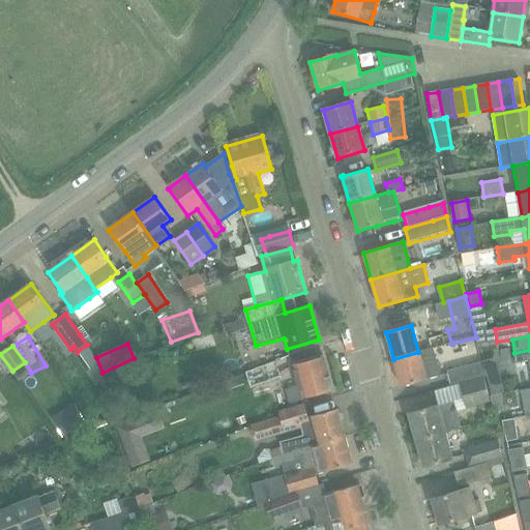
[(418,352),(393,359),(401,386),(439,376),(432,349),(418,352)]
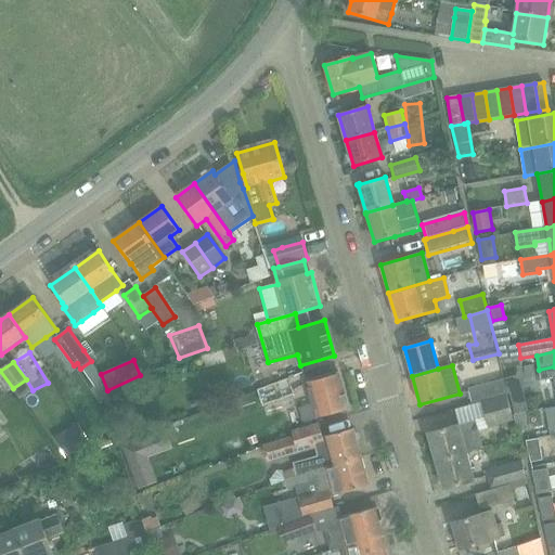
[(554,366),(539,370),(541,383),(554,379),(554,366)]
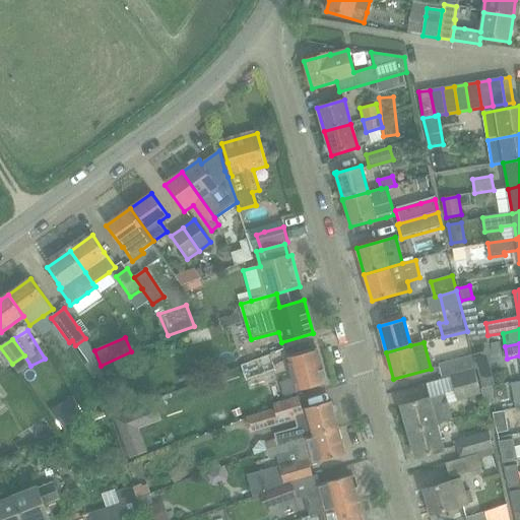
[(318,350),(298,355),(288,358),(295,381),(282,384),(285,395),(327,384),(318,350)]
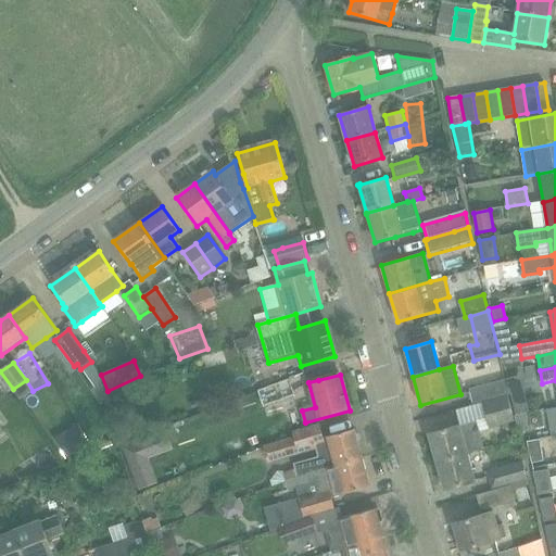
[(257,391),(263,406),(295,395),(290,379),(257,391)]
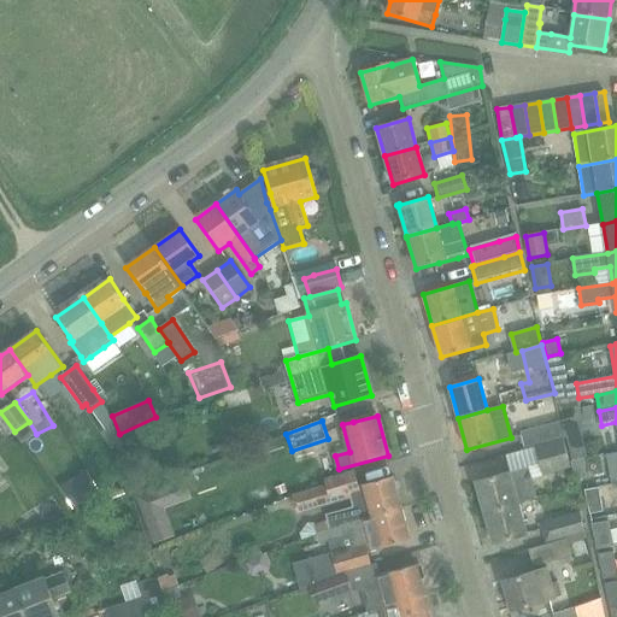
[(527,451),(535,447),(564,439),(559,423),(522,434),(527,451)]
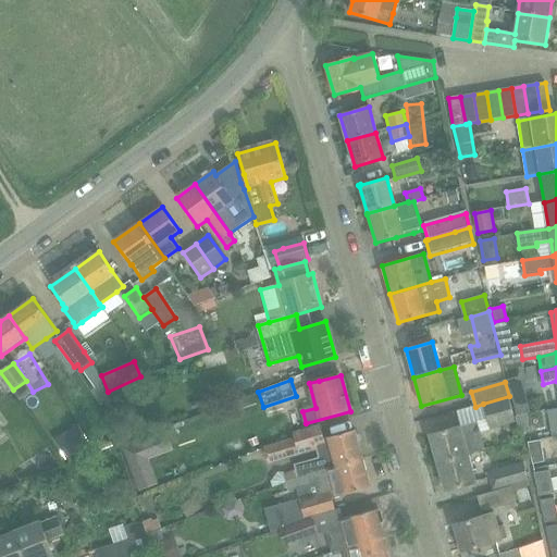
[(509,396),(483,404),(490,430),(516,422),(509,396)]
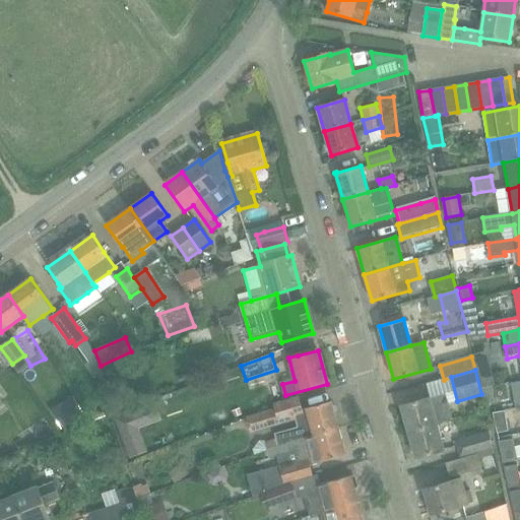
[(495,386),(482,389),(485,402),(491,401),(498,399),(513,396),(510,383),(495,386)]
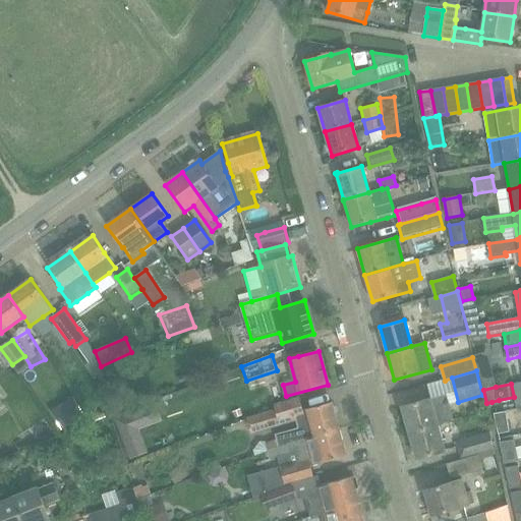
[(409,435),(439,426),(453,422),(446,395),(402,407),(409,435)]
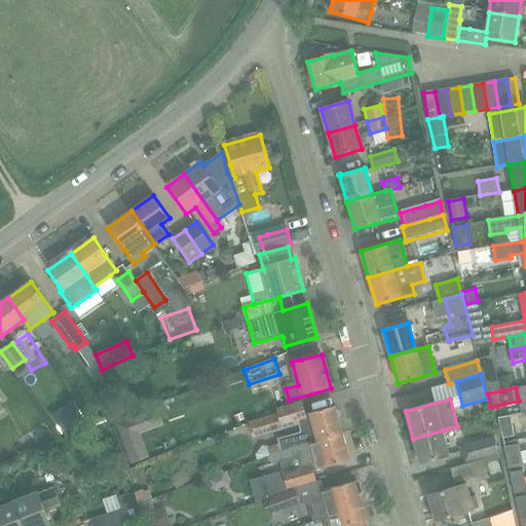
[(74,401),(51,414),(64,433),(86,419),(74,401)]
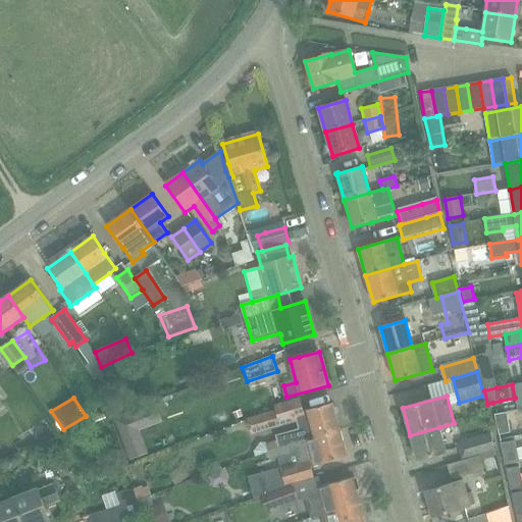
[(276,408),(277,412),(247,421),(251,435),(298,422),(299,429),(276,435),(277,440),(267,445),(269,453),(290,445),(296,444),(304,440),(316,437),(341,430),(332,403),(309,410),(304,411),(301,400),(276,408)]
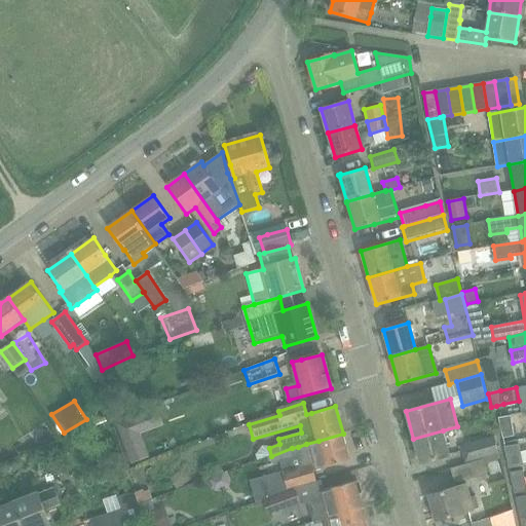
[(157,405),(116,420),(123,439),(141,433),(164,424),(157,405)]
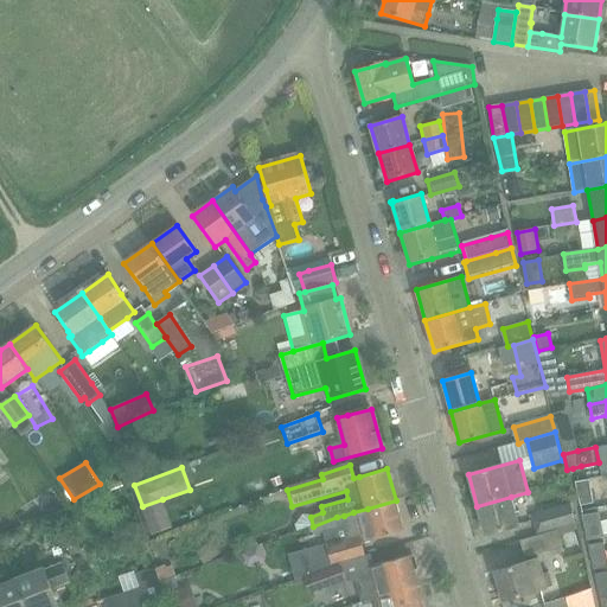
[(576,483),(581,505),(593,503),(588,480),(576,483)]
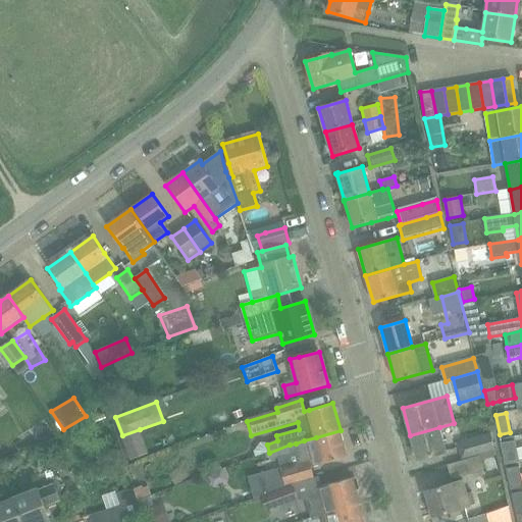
[(439,427),(410,435),(417,460),(446,452),(439,427)]
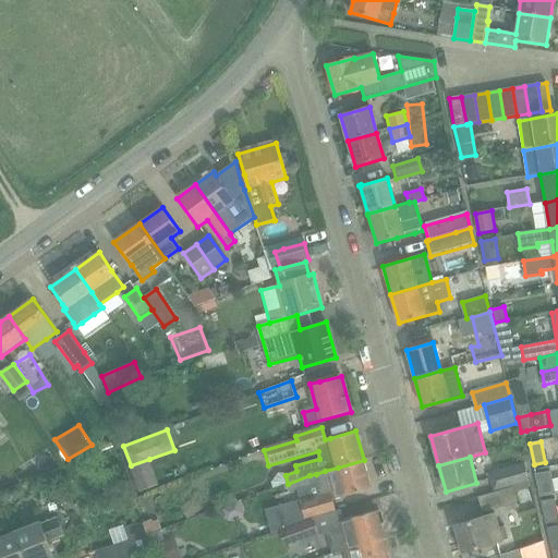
[(372,488),(364,460),(338,468),(325,471),(316,474),(318,485),(320,497),(301,502),(305,519),(336,510),(332,499),(372,488)]
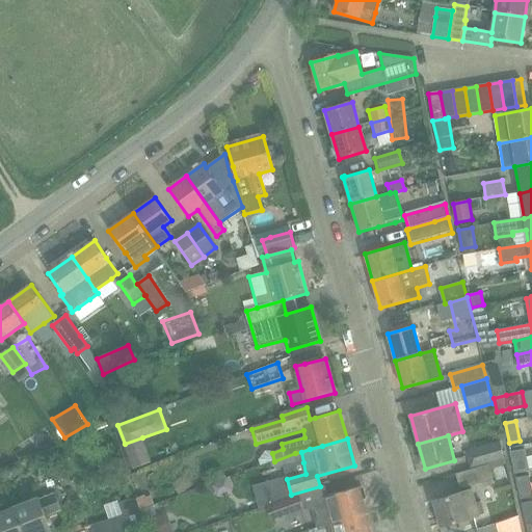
[(467,452),(471,469),(505,458),(500,442),(467,452)]
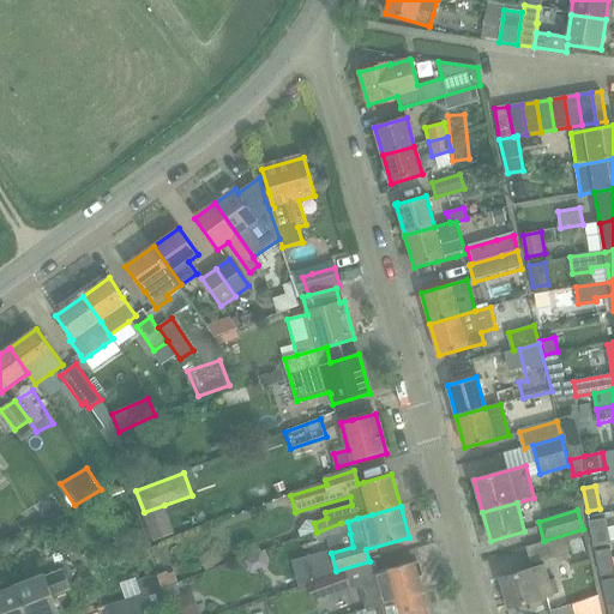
[(589,522),(595,547),(611,543),(606,518),(589,522)]
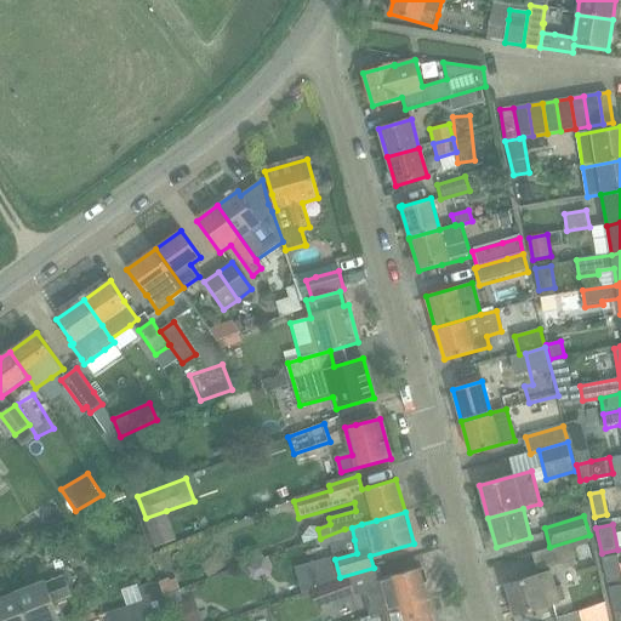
[(352,528),(345,529),(320,539),(323,548),(354,540),(352,528)]
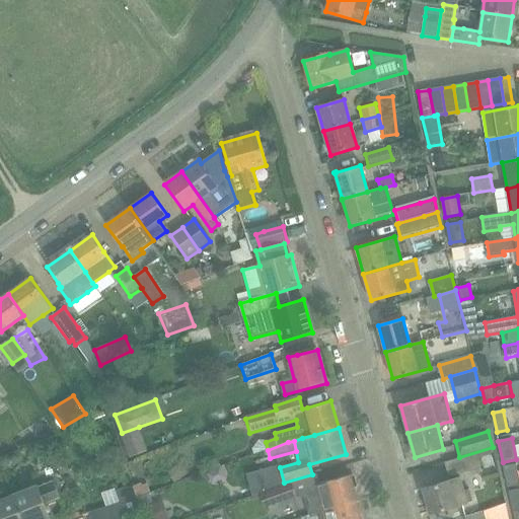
[(471,470),(472,475),(483,472),(476,454),(445,463),(449,477),(471,470)]
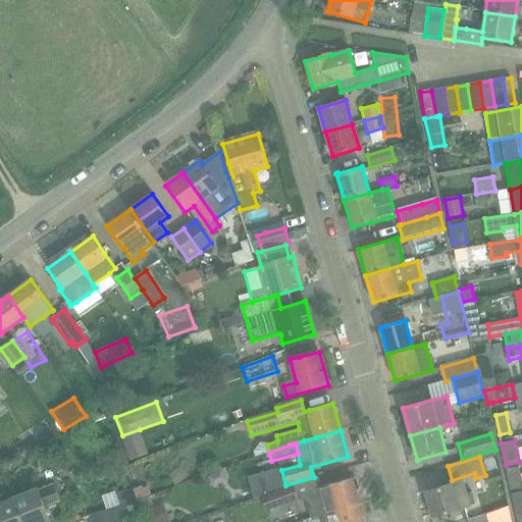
[(507,469),(511,489),(521,486),(521,479),(519,467),(507,469)]
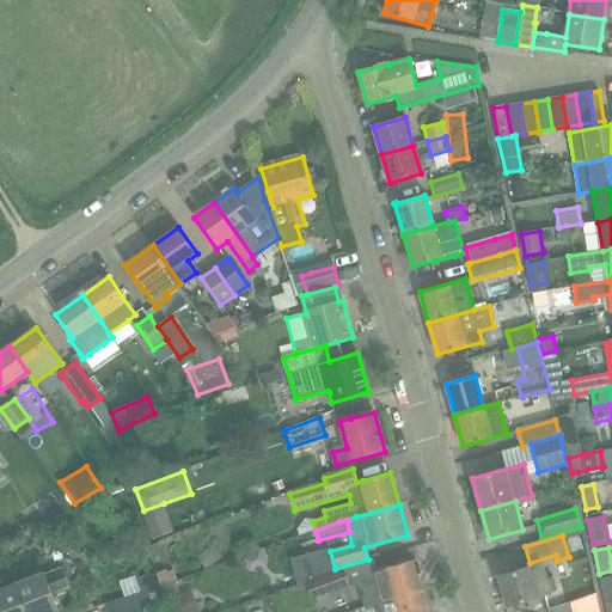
[(329,549),(293,558),(299,581),(335,569),(330,551),(329,549)]
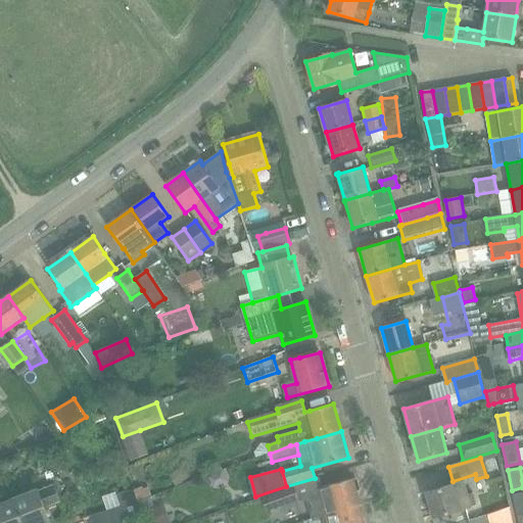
[(151,493),(165,489),(161,478),(148,482),(151,493)]
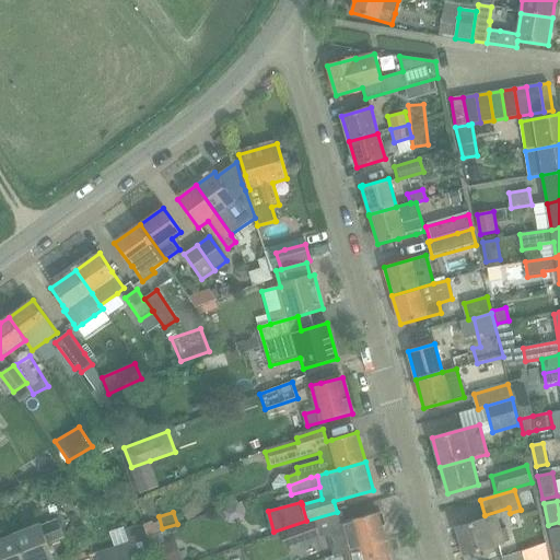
[(378,513),(343,523),(347,534),(335,537),(340,555),(347,552),(386,543),(378,513)]
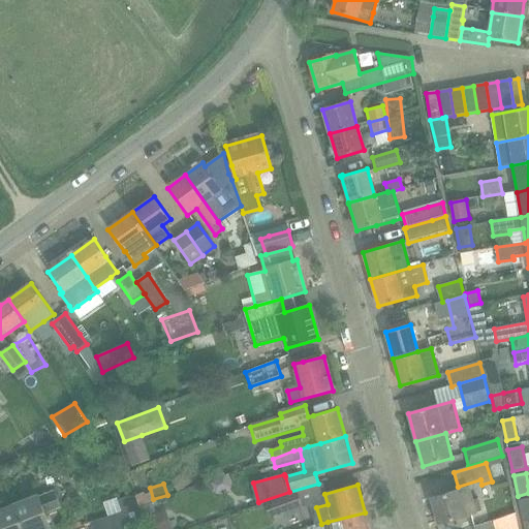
[(481,511),(478,499),(473,500),(469,488),(431,498),(439,524),(466,516),(481,511)]
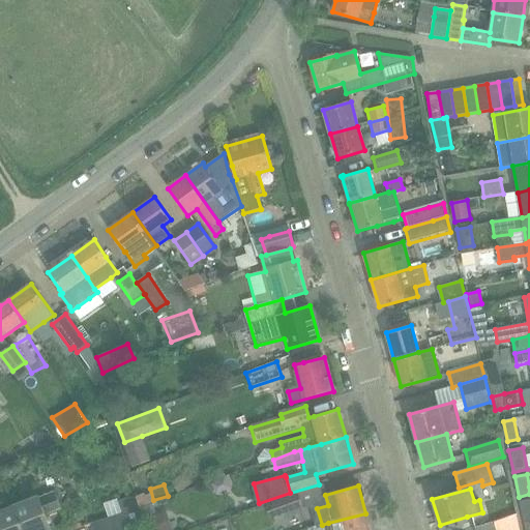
[(38,497),(13,506),(22,529),(49,529),(51,529),(46,514),(51,512),(61,508),(55,493),(45,497),(39,499),(38,497)]
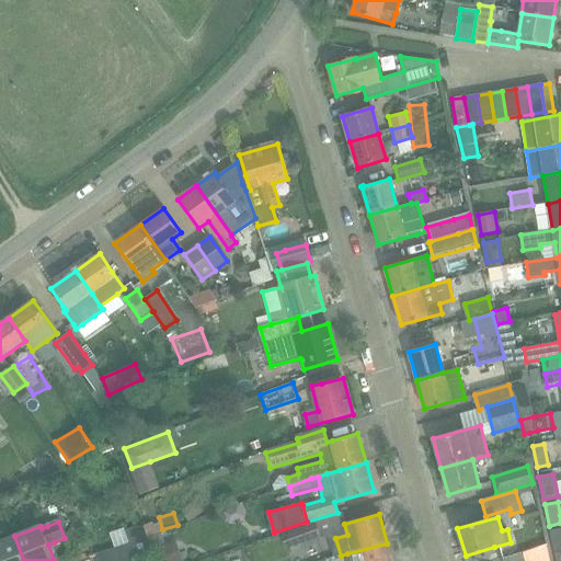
[(321,536),(316,522),(282,533),(282,534),(267,539),(268,544),(284,539),(287,548),(321,536)]
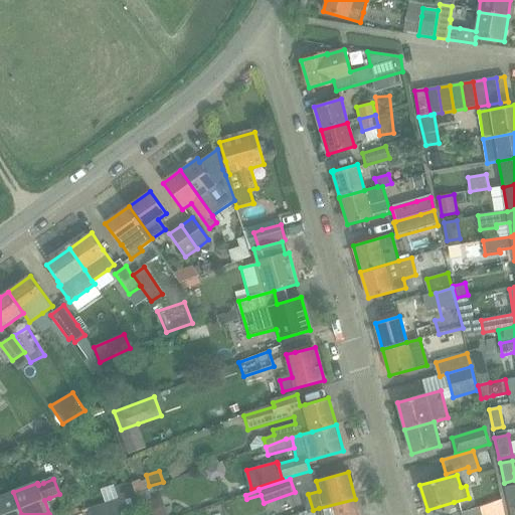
[(115,487),(119,499),(123,511),(124,511),(140,505),(136,494),(132,481),(115,487)]
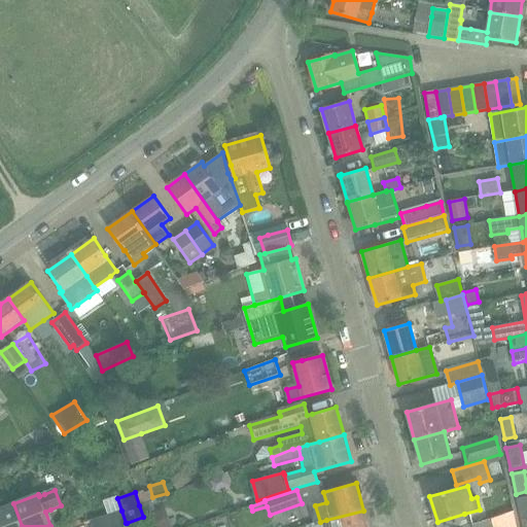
[(526,520),(526,496),(517,499),(522,522),(526,520)]
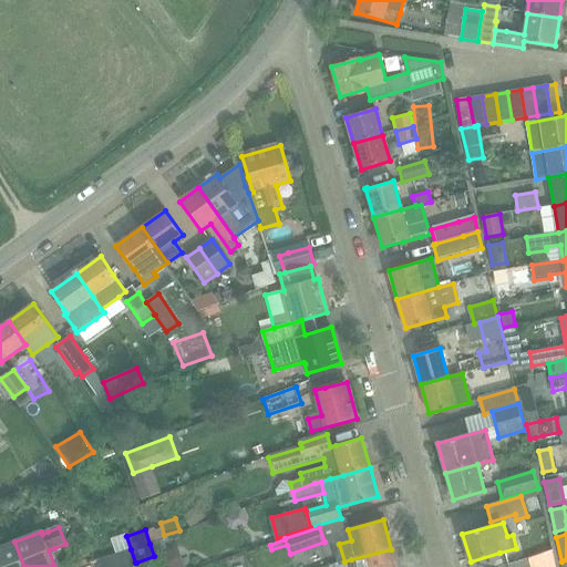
[(196,540),(175,545),(179,566),(200,563),(196,540)]
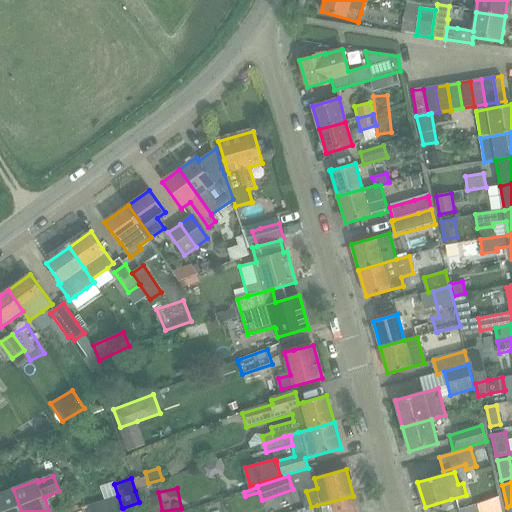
[(0,511),(21,511),(13,489),(0,494),(0,511)]
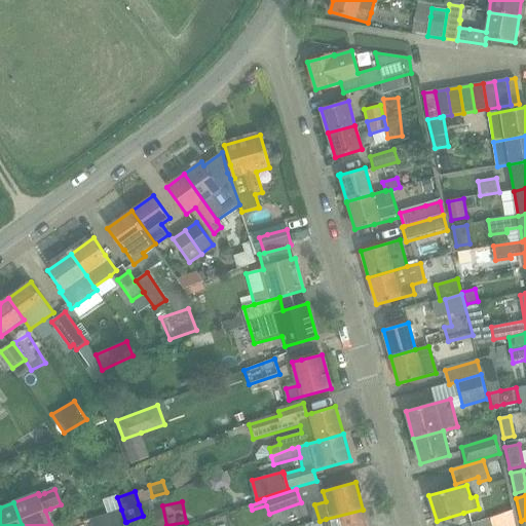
[(113,525),(125,522),(121,510),(89,521),(90,525),(113,525)]
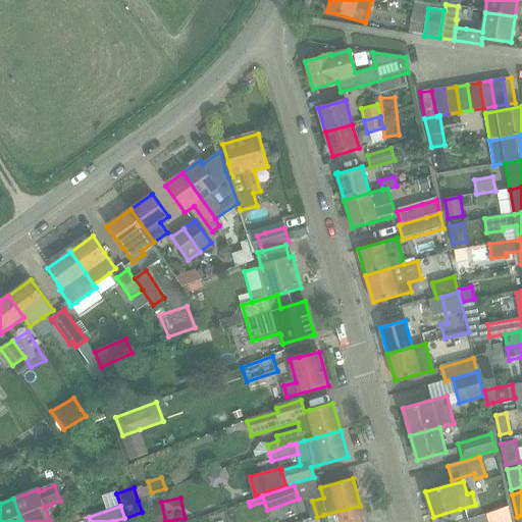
[(364,521),(360,506),(323,515),(324,521),(364,521)]
